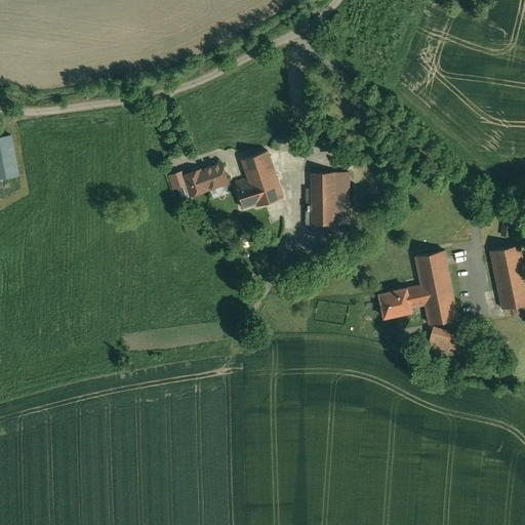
[(0,179),(19,176),(12,135),(0,136),(0,179)]
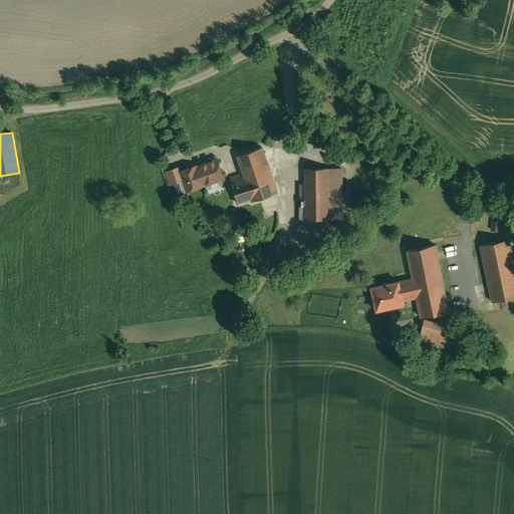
[(290,133),(281,134),(283,148),(292,147),(290,133)]
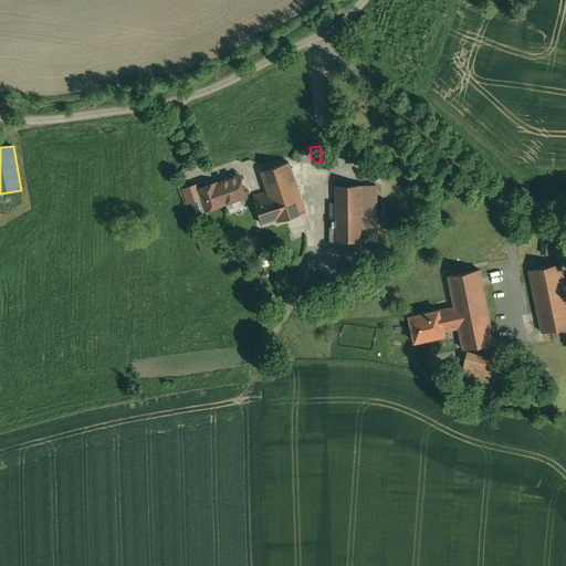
[(310,147),(301,149),(303,165),(312,163),(310,147)]
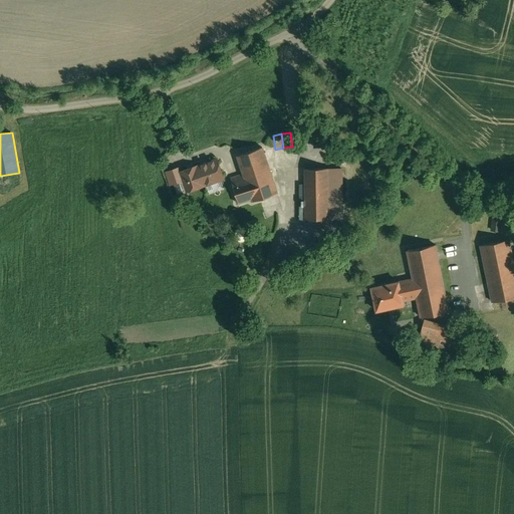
[(262,148),(237,156),(243,174),(226,180),(228,186),(231,185),(237,203),(251,199),(252,202),(277,193),(262,148)]
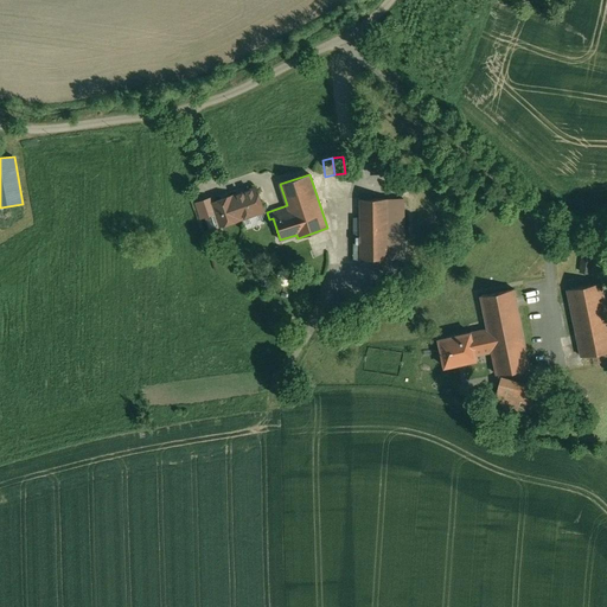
[(232,196),(212,202),(221,227),(241,219),(238,215),(261,206),(255,191),(234,199),(232,196)]
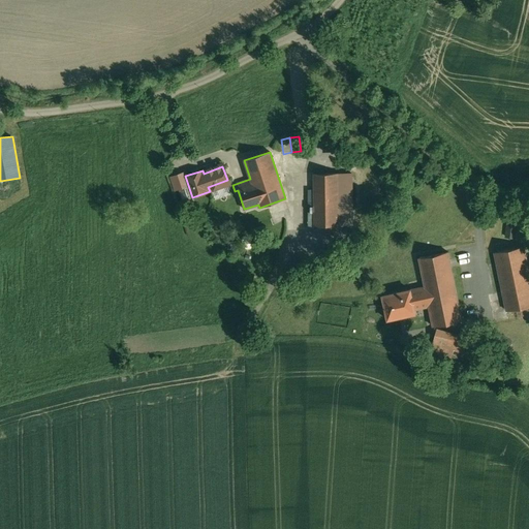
[(346,173),(314,174),(315,225),(347,224),(346,173)]
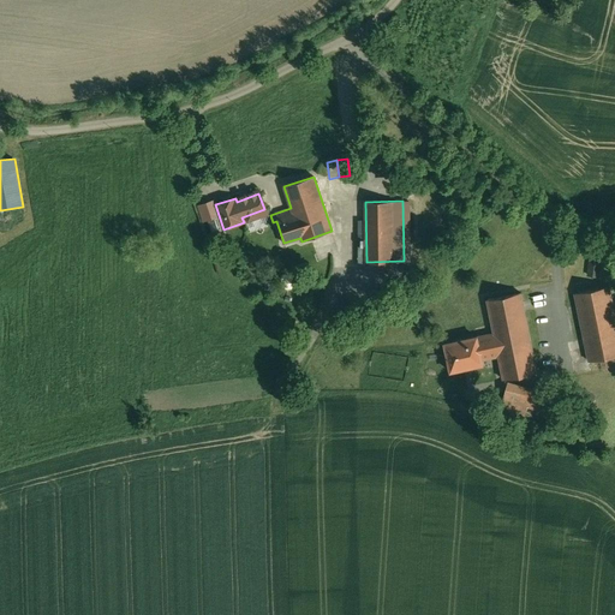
[(601,257),(590,256),(587,275),(598,276),(601,257)]
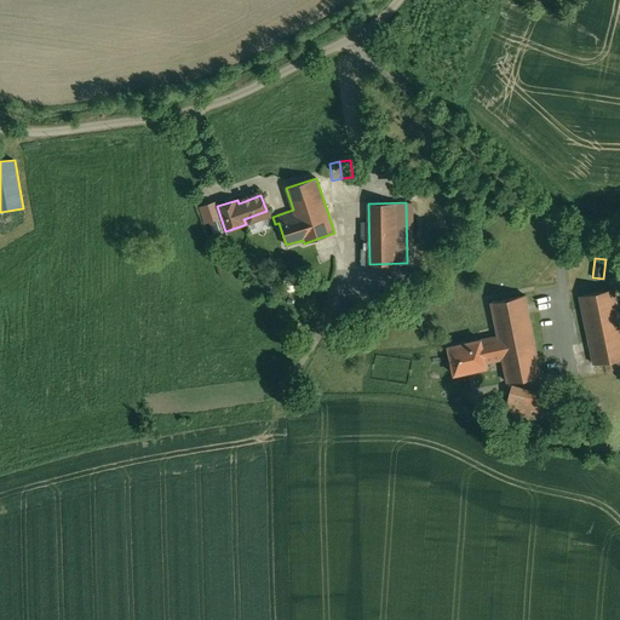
[(619,320),(614,290),(580,296),(593,365),(619,359),(619,320)]
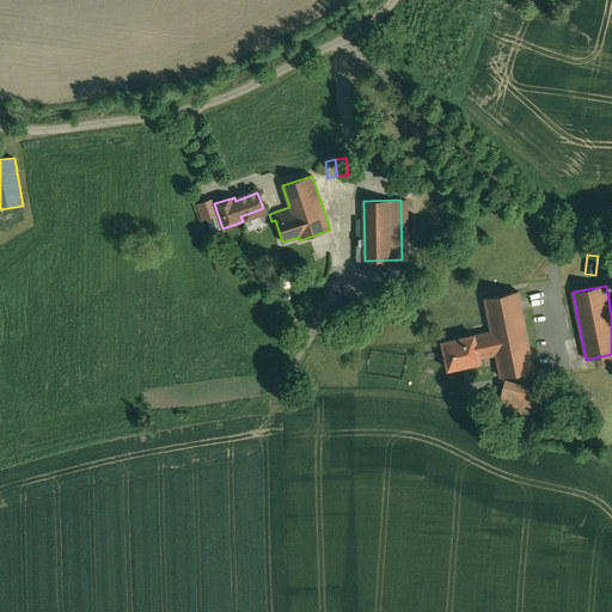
[(519,292),(484,298),(496,354),(501,377),(534,369),(519,292)]
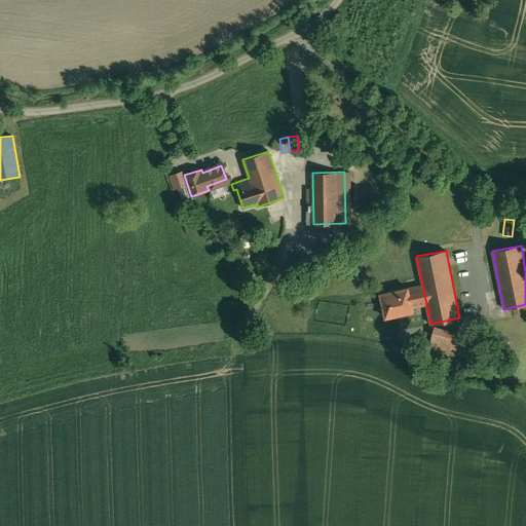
[(408,288),(380,294),(385,317),(413,311),(412,307),(426,304),(422,285),(408,288)]
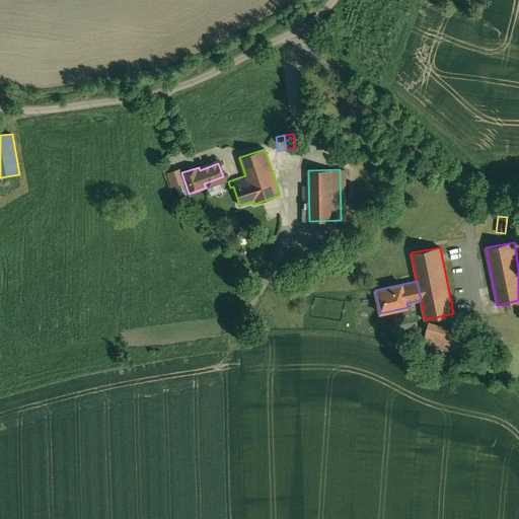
[(463,331),(428,321),(427,327),(423,345),(457,354),(463,331)]
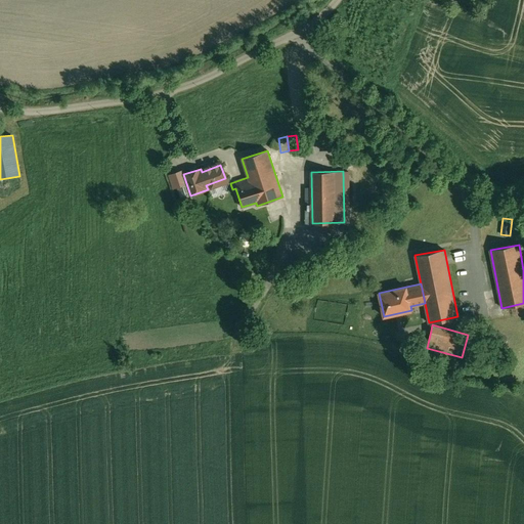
All buildings are outlined.
